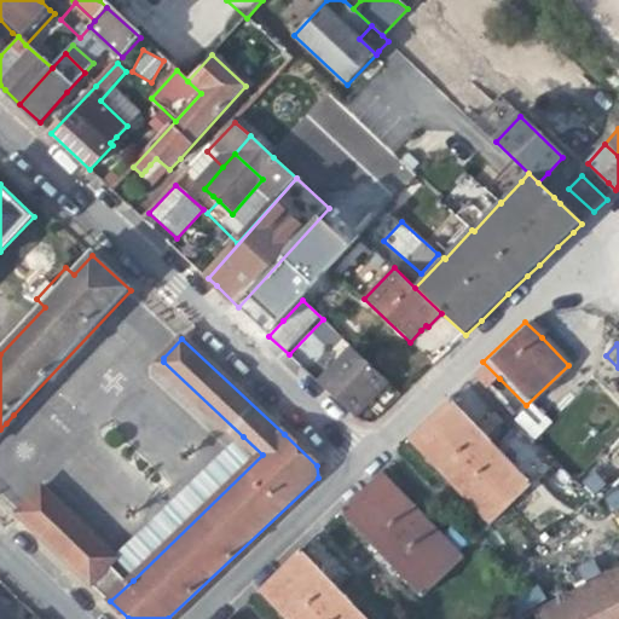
[(352,347),(319,383),(357,418),(374,399),(389,383),(352,347)]
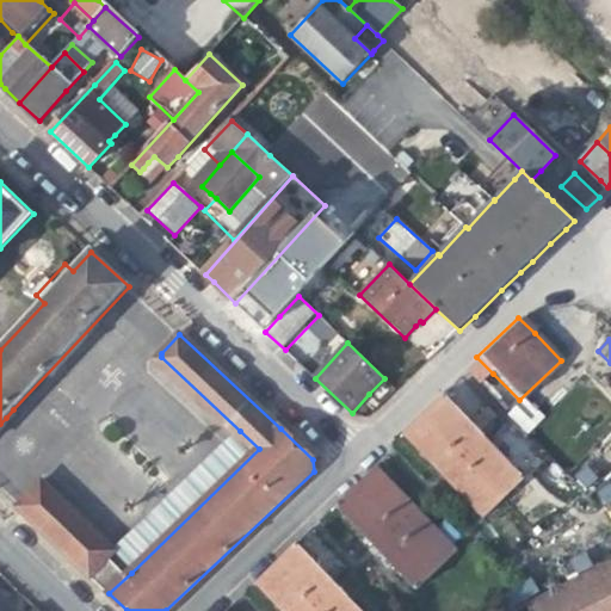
[(461,382),(448,394),(480,429),(493,415),(461,382)]
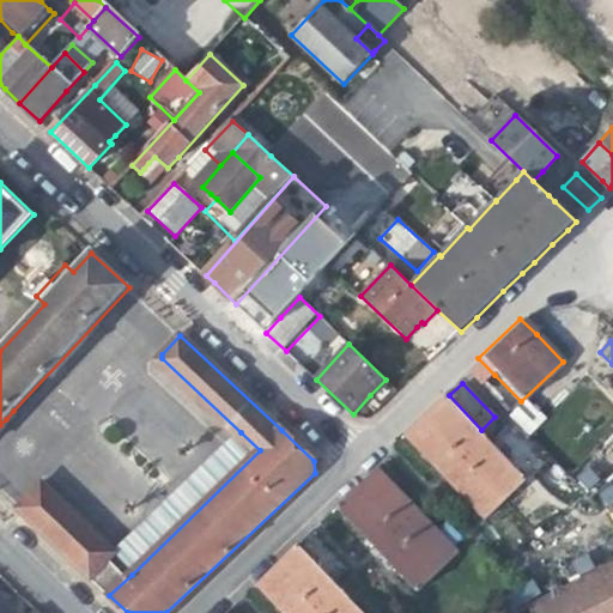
[(441,394),(399,436),(417,455),(457,496),(480,519),(522,479),(502,457),(459,413),(441,394)]
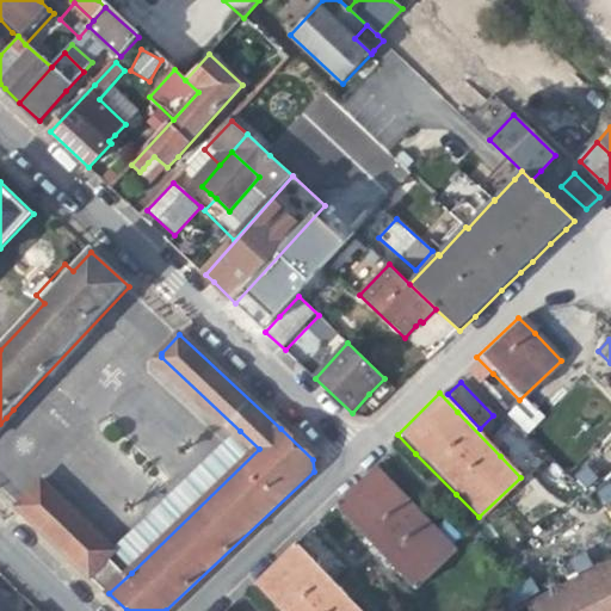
[(526,434),(544,418),(525,395),(506,412),(526,434)]
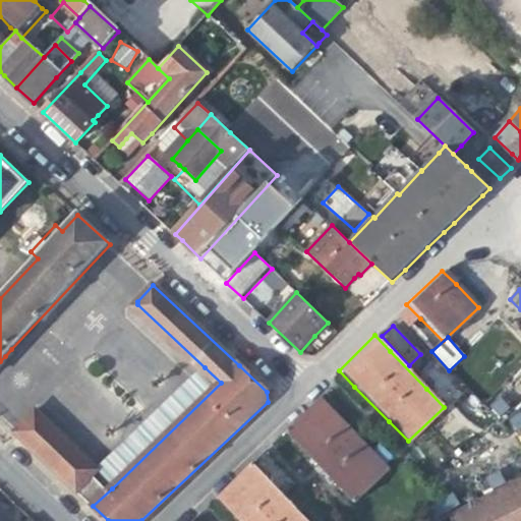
[(221,383),(205,367),(99,469),(99,471),(97,473),(112,488),(221,383)]
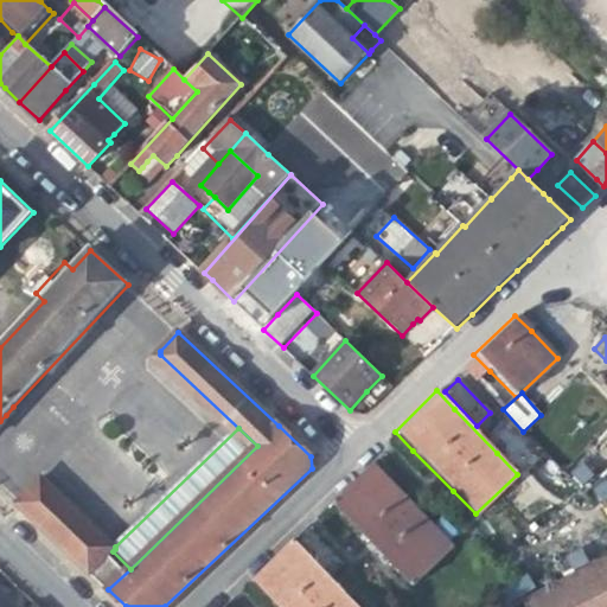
[(133,440),(127,445),(122,451),(131,460),(126,465),(154,492),(176,470),(147,443),(142,448),(133,440)]
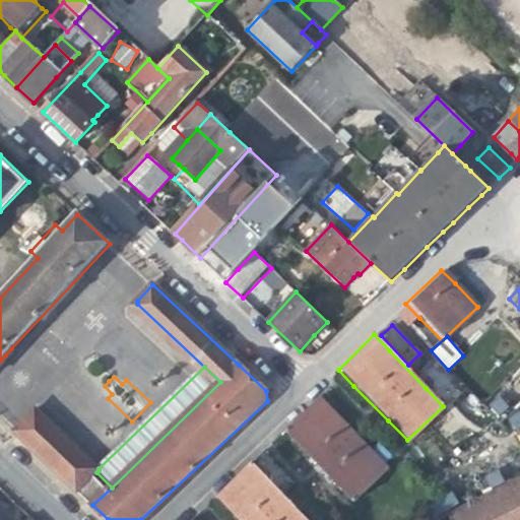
[(332,482),(351,503),(387,468),(372,452),(335,414),(319,397),(283,432),(301,450),(332,482)]
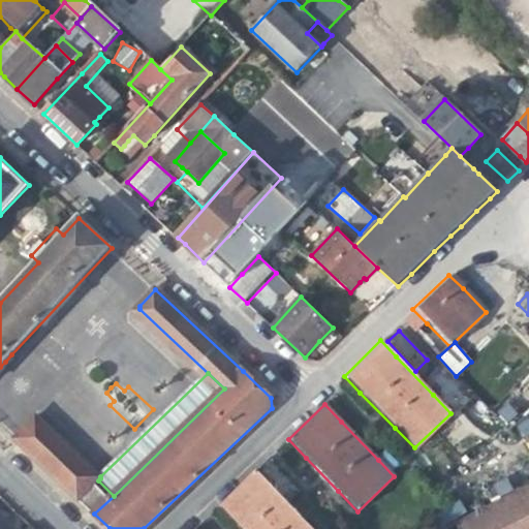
[(38,416),(17,439),(81,500),(98,480),(100,478),(100,476),(38,416)]
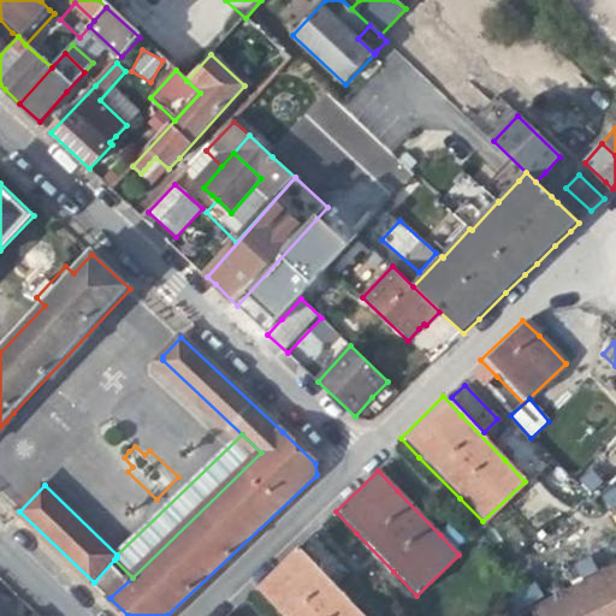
[(282,615),(361,615),(351,605),(311,564),(296,550),(255,588),(272,606),(282,615)]
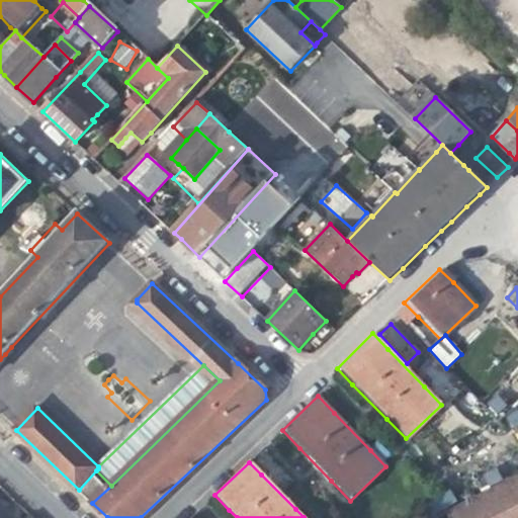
[(517,517),(517,475),(448,511),(451,517),(517,517)]
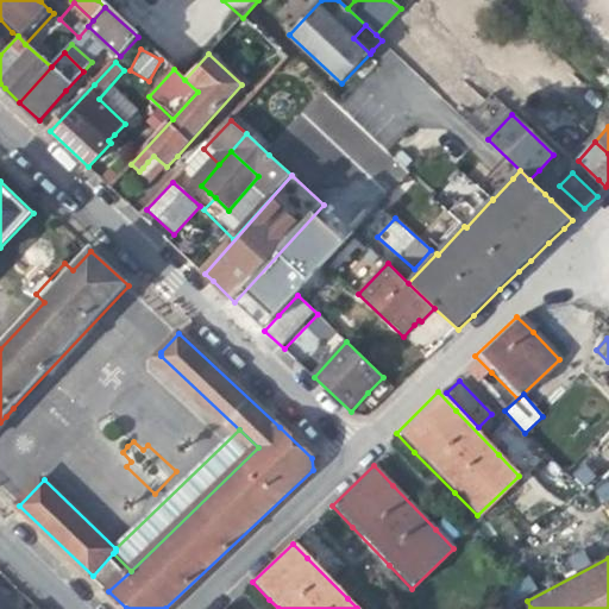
[(0,594),(0,608),(38,608),(35,606),(31,608),(16,608),(10,603),(0,594)]
